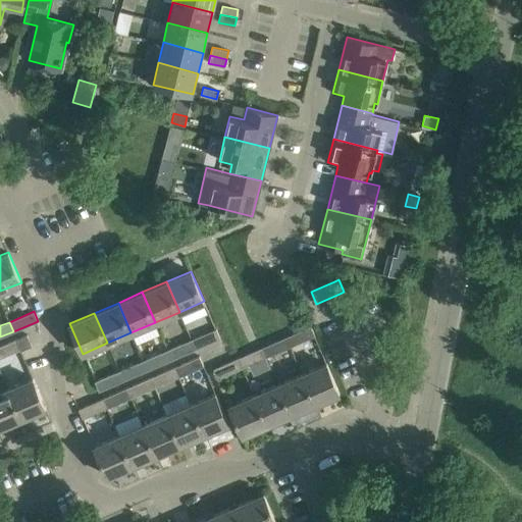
[(310,325),(285,336),(290,347),(315,335),(310,325)]
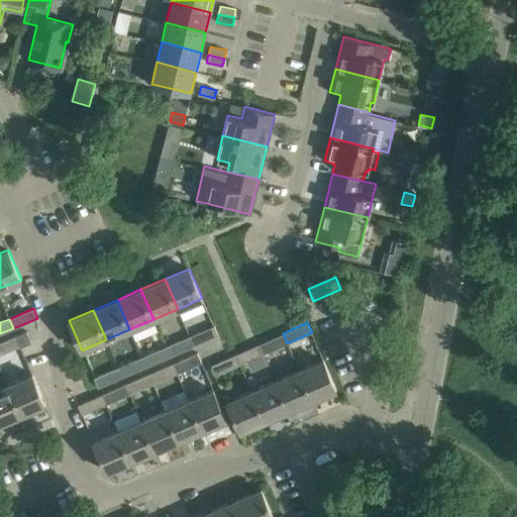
[(213,325),(189,336),(193,345),(217,335),(213,325)]
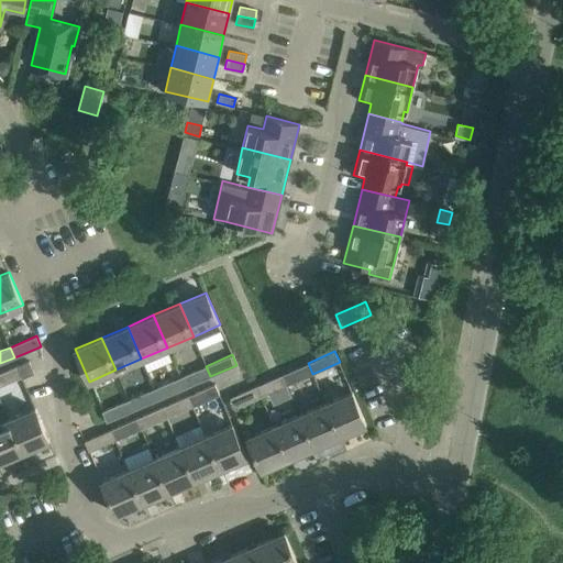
[(29,361),(18,366),(22,376),(22,378),(34,373),(29,361)]
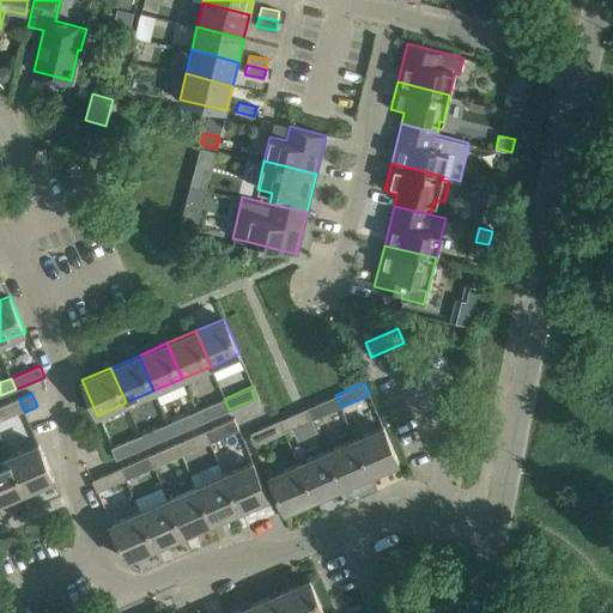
[(335,395),(308,407),(313,419),(340,407),(335,395)]
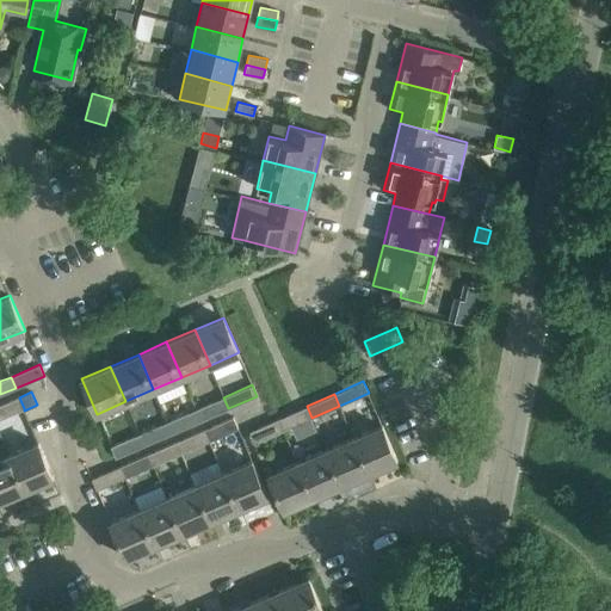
[(19,397),(0,405),(0,418),(24,408),(19,397)]
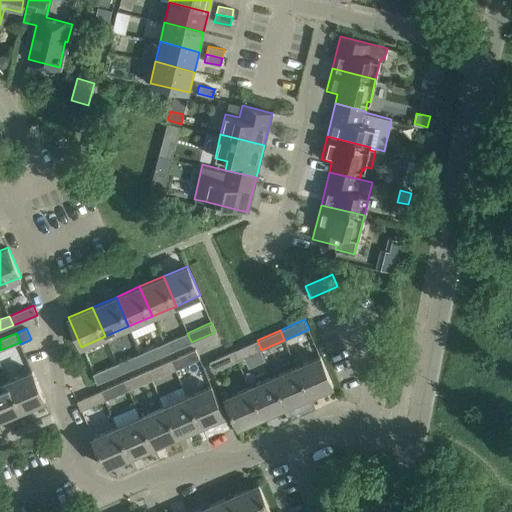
[(187,333),(164,343),(168,353),(191,342),(187,333)]
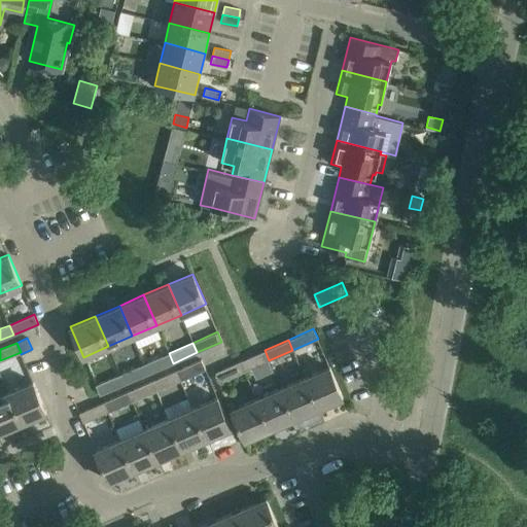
[(265,350),(240,361),(245,371),(269,360),(265,350)]
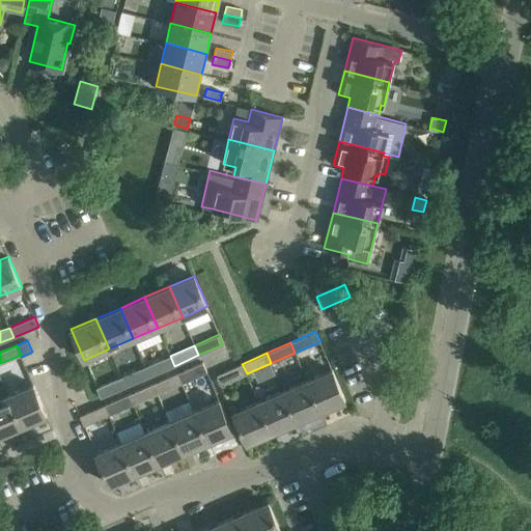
[(170,356),(145,366),(149,376),(174,366),(170,356)]
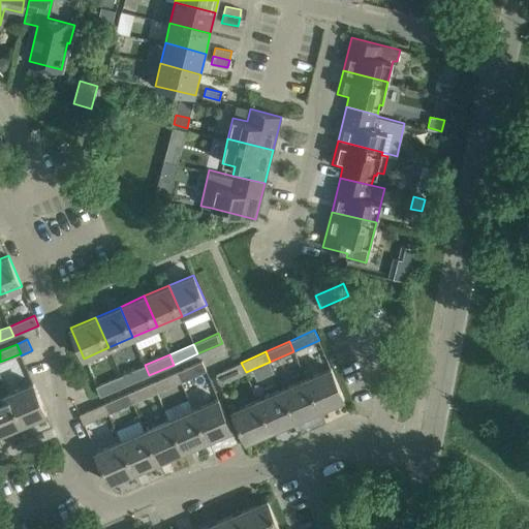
[(201,361),(177,372),(181,381),(206,371),(201,361)]
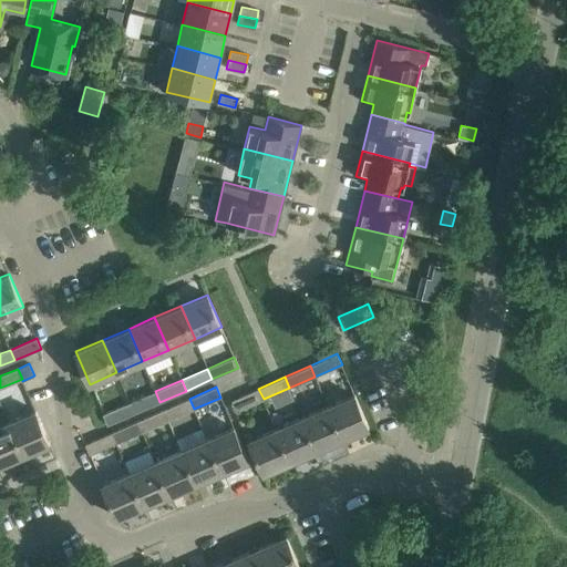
[(258,389),(232,400),(237,411),(264,399),(258,389)]
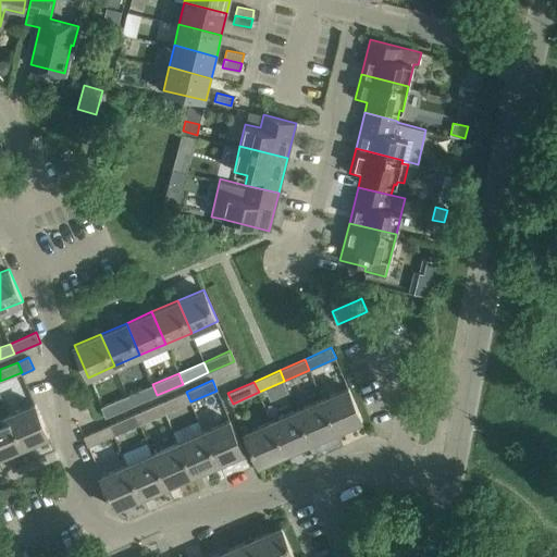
[(152,384),(127,396),(132,406),(157,395),(152,384)]
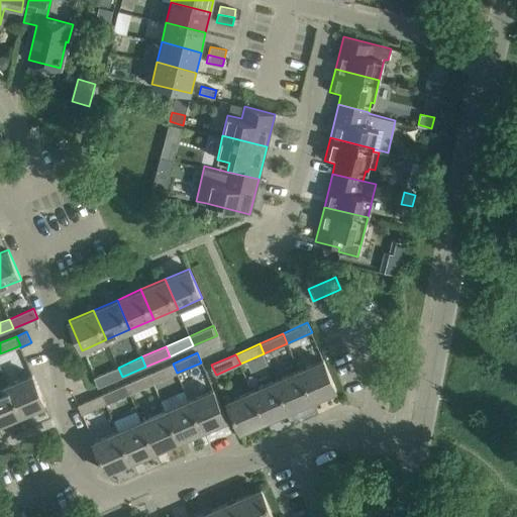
[(323,359),(299,370),(312,400),(336,390),(323,359)]
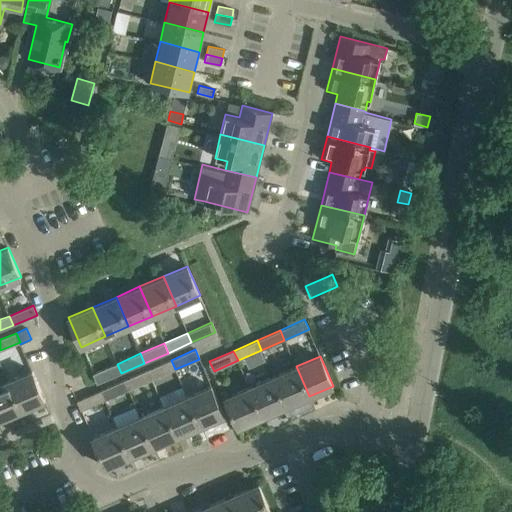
[(171,360),(148,370),(152,379),(175,369),(171,360)]
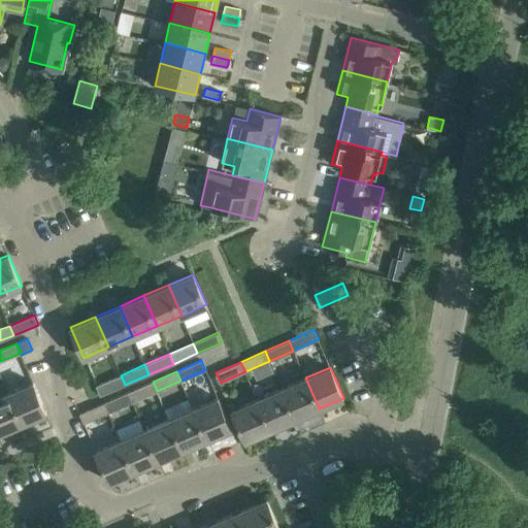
[(125,385),(121,375),(96,386),(100,395),(125,385)]
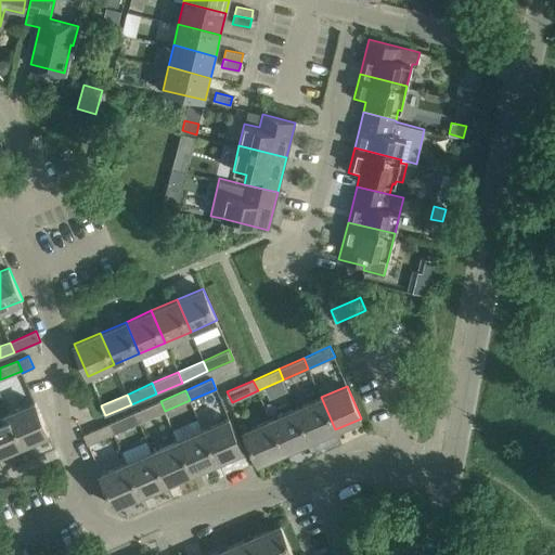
[(321,397),(296,408),(309,440),(335,429),(321,397)]
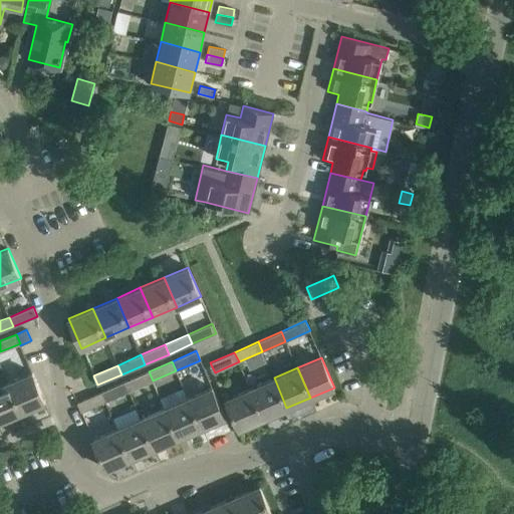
[(32,371),(8,382),(21,412),(45,402),(32,371)]
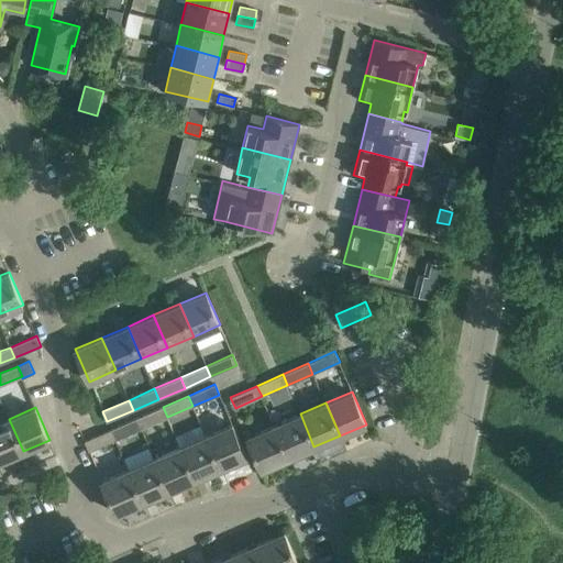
[(163,407),(136,418),(141,429),(167,417),(163,407)]
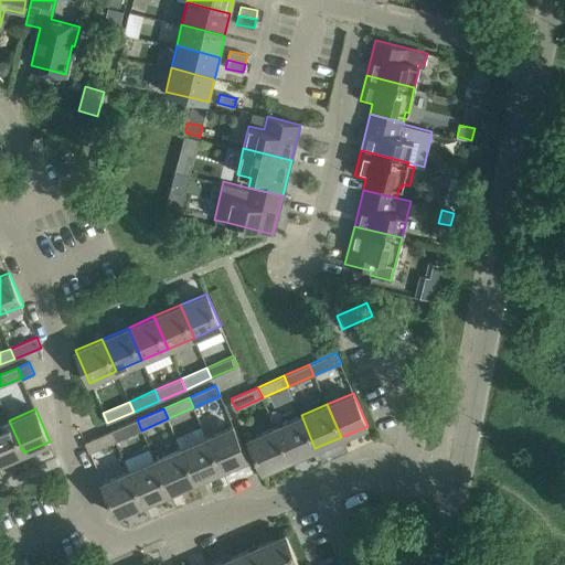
[(301,415),(275,427),(289,459),(315,448),(301,415)]
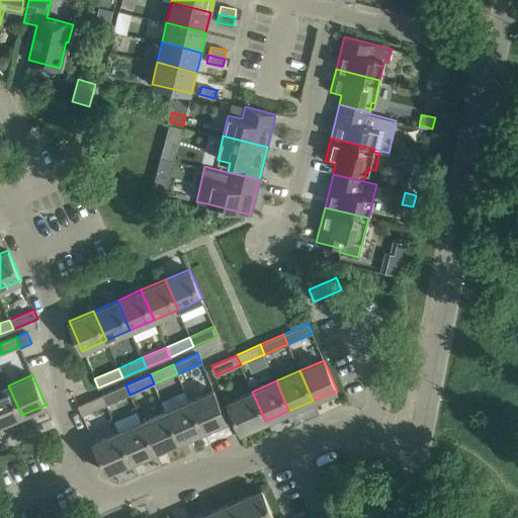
[(125,384),(101,395),(106,405),(130,395),(125,384)]
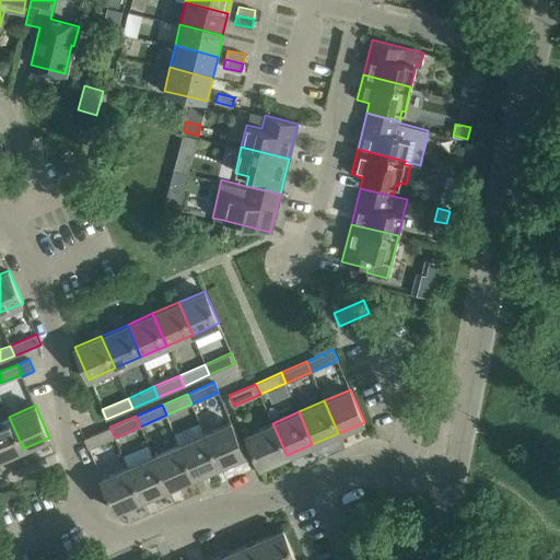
[(9,417),(0,420),(0,458),(23,448),(9,417)]
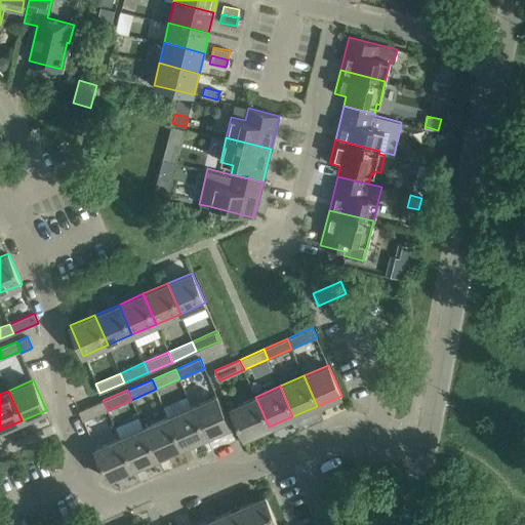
[(216,396),(192,406),(205,437),(230,426),(216,396)]
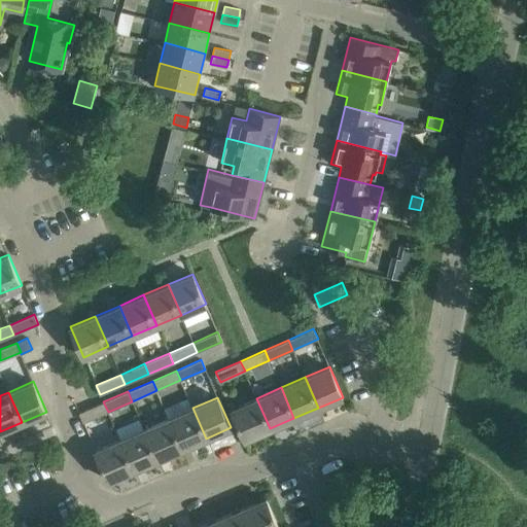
[(270,428),(256,398),(232,409),(245,440),(270,428)]
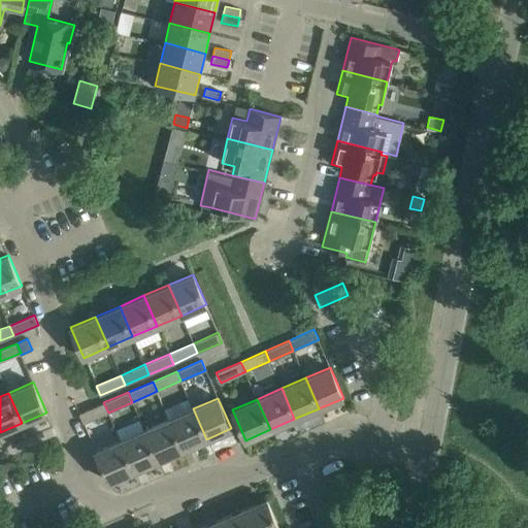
[(108,413),(103,402),(79,414),(84,423),(108,413)]
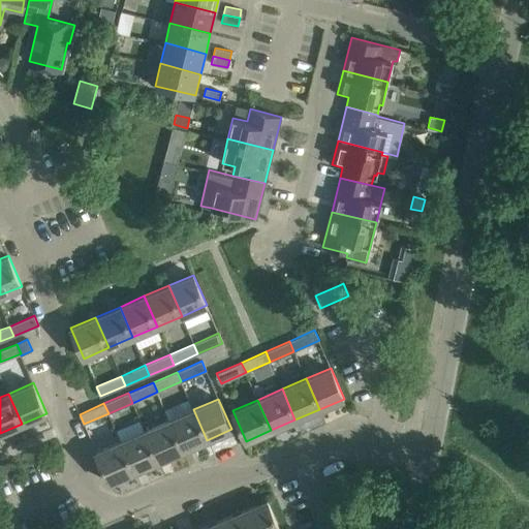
[(193,409),(169,419),(182,450),(207,440),(193,409)]
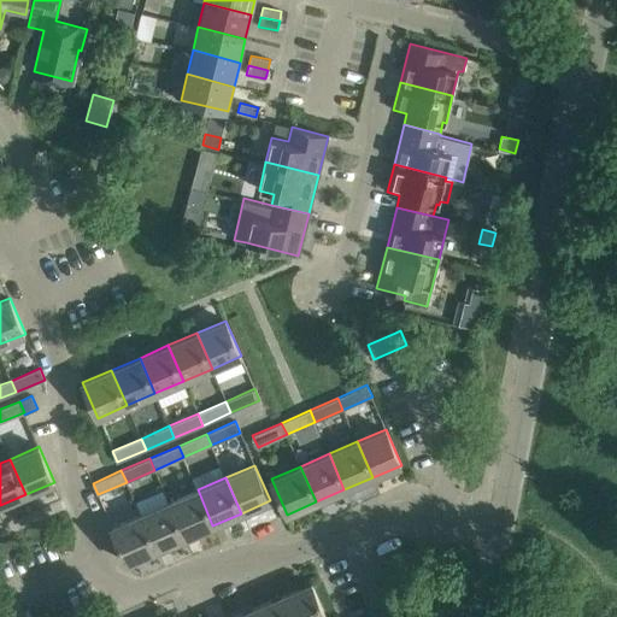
[(198,489),(169,503),(184,538),(212,526),(198,489)]
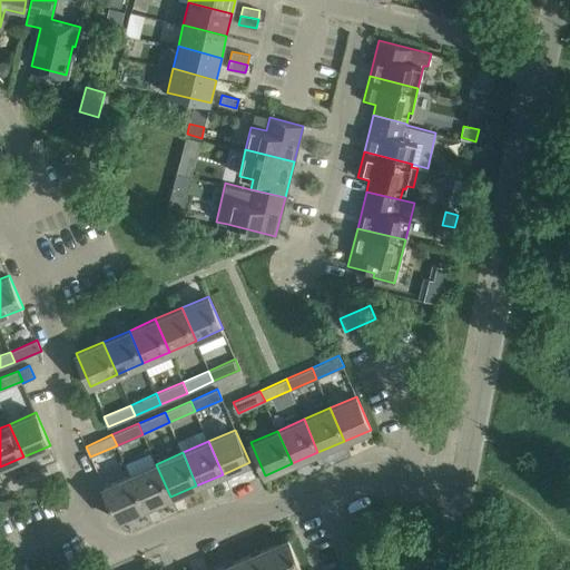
[(156,464),(129,475),(144,509),(170,497),(156,464)]
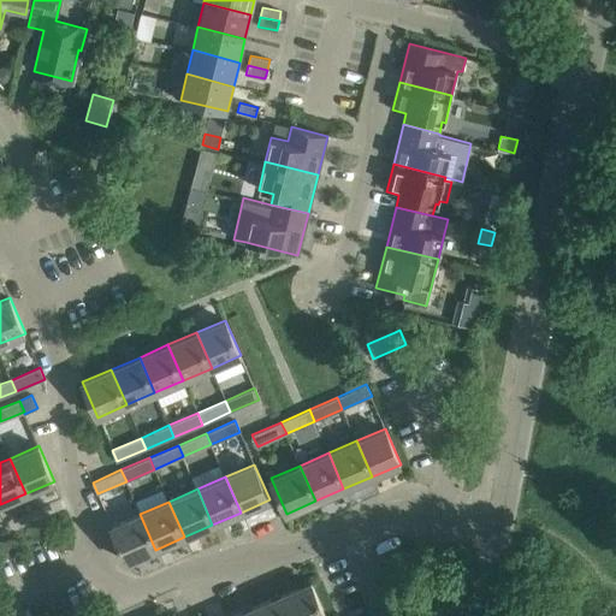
[(155,550),(140,514),(112,526),(126,562),(155,550)]
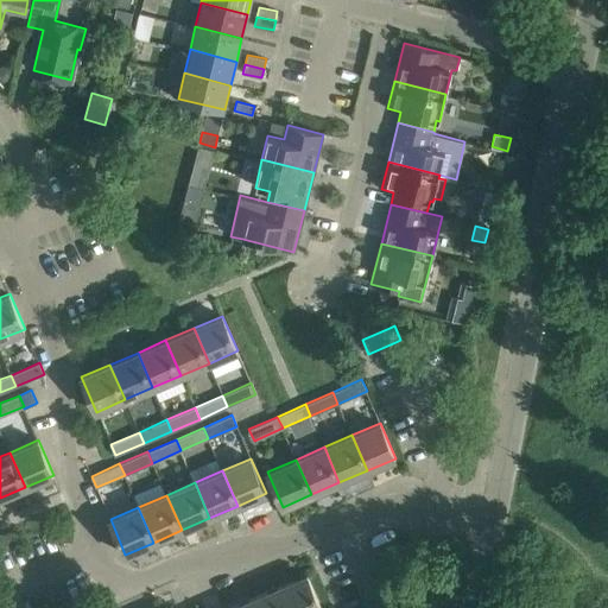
[(321,607),(306,575),(279,587),(287,607),(321,607)]
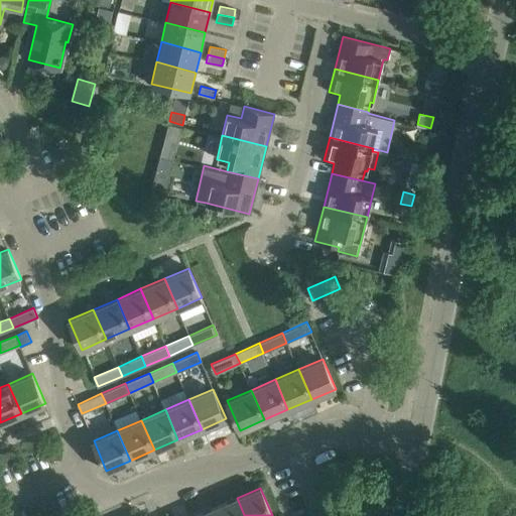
[(244,515),(237,498),(213,508),(216,515),(244,515)]
